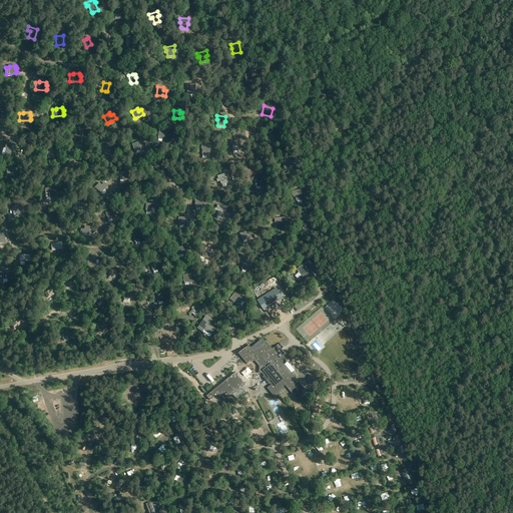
[(270,132),(272,137),(273,136),(275,141),(276,141),(276,143),(282,141),(280,134),(281,133),(280,129),(279,129),(279,127),(277,128),(277,130),(270,132)]
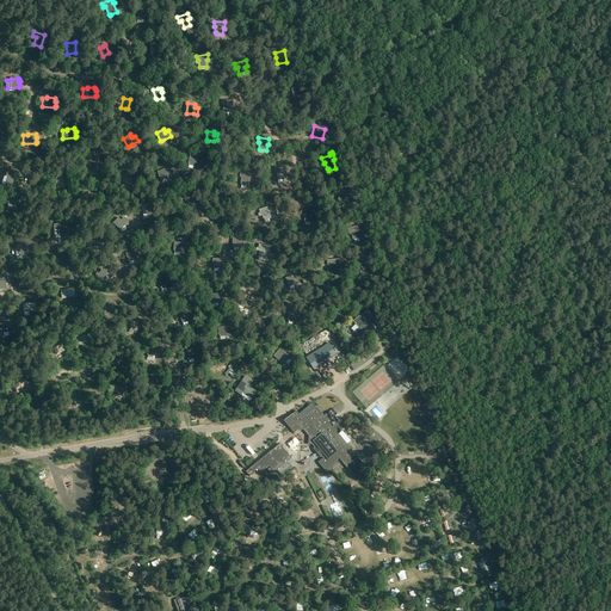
[(191,155),(189,165),(196,166),(201,167),(202,161),(197,161),(198,158),(191,155)]
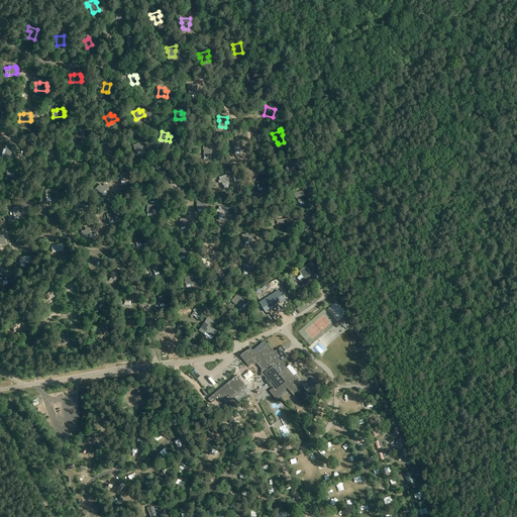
[(242,146),(242,142),(233,142),(233,146),(234,146),(234,152),(240,151),(240,146),(242,146)]
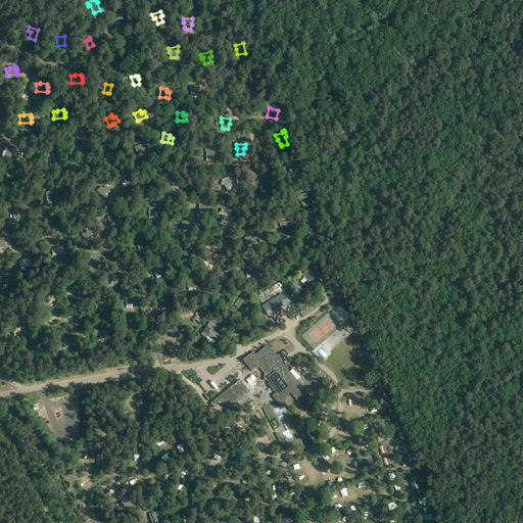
[(138,154),(143,153),(147,151),(145,146),(142,147),(141,145),(135,147),(138,154)]
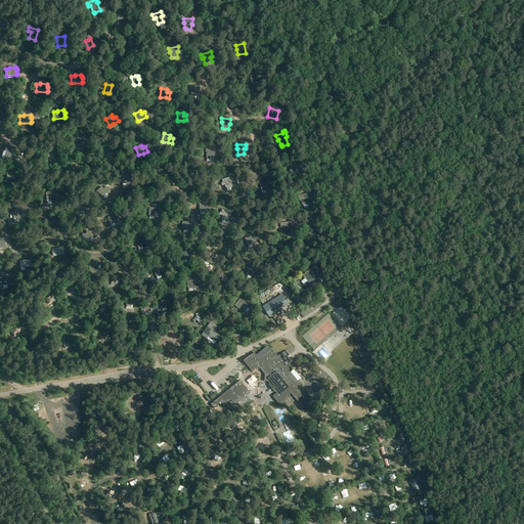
[(6,153),(4,160),(10,161),(12,155),(13,155),(14,149),(6,146),(5,151),(6,153)]
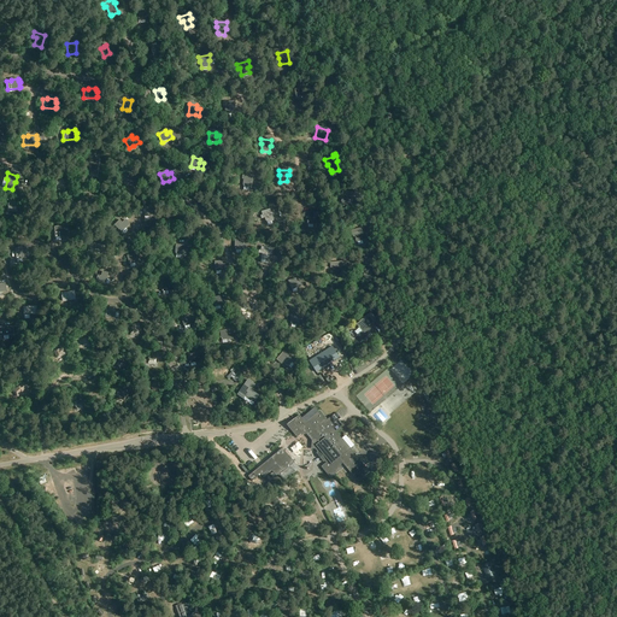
[(124,184),(130,183),(135,182),(134,176),(129,177),(128,174),(122,175),(124,184)]
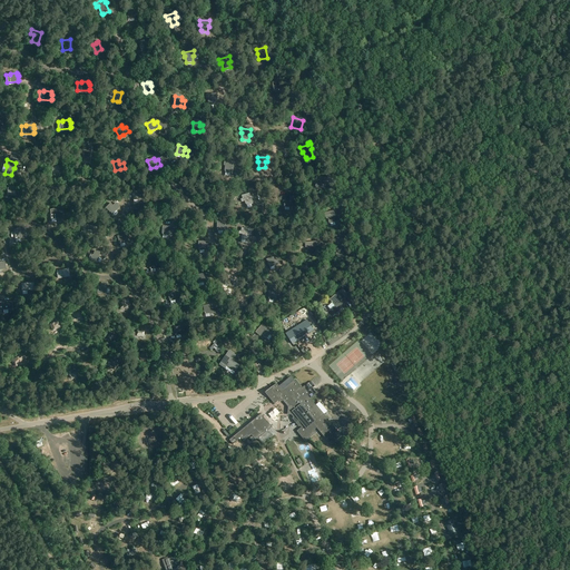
[(234,168),(235,163),(224,161),(224,166),(225,166),(225,173),(232,174),(233,168),(234,168)]
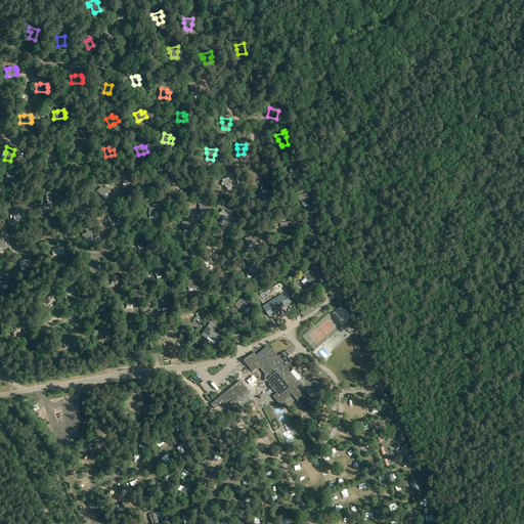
[(293,164),(290,172),(296,175),(299,166),(293,164)]
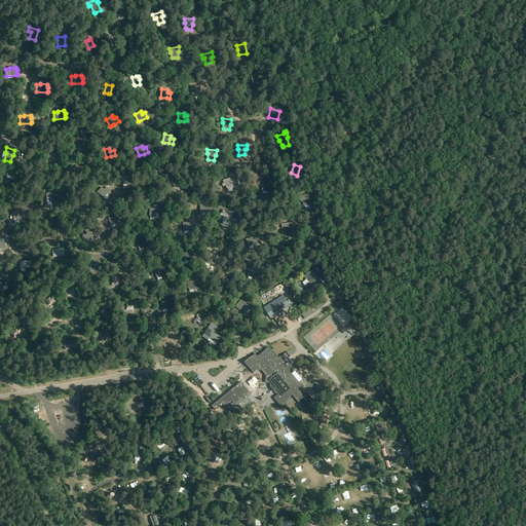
[(7,173),(7,181),(13,181),(14,177),(16,177),(16,173),(14,173),(7,173)]
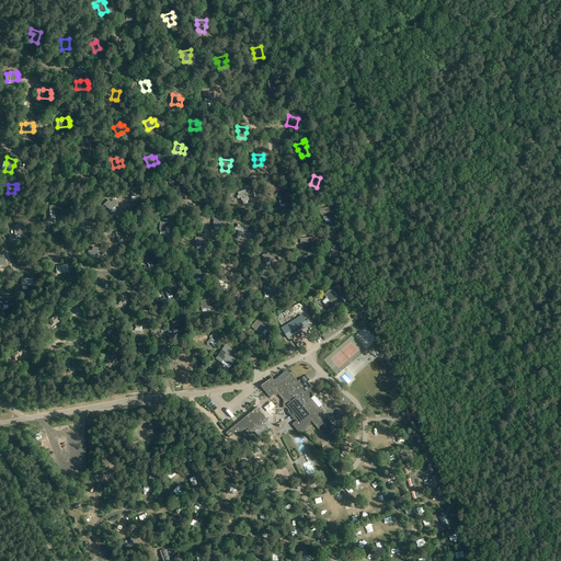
[(142,192),(138,192),(138,190),(132,189),(132,197),(141,197),(142,192)]
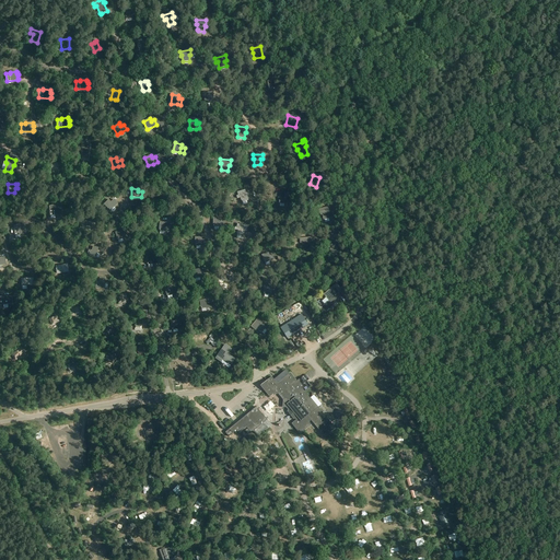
[(249,200),(247,195),(248,194),(247,189),(237,193),(238,197),(240,196),(242,202),(249,200)]
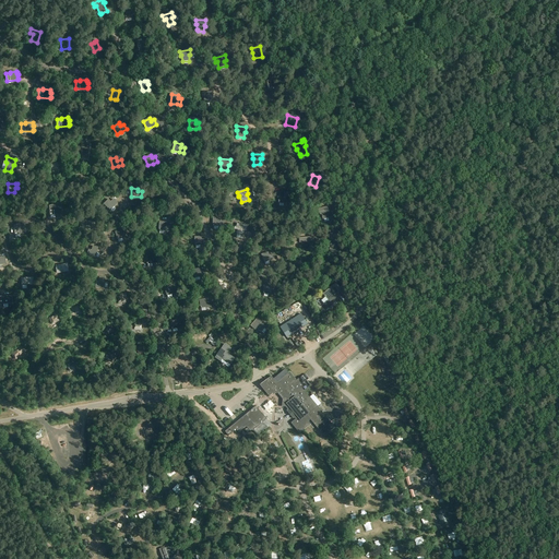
[(289,197),(289,192),(278,192),(277,203),(286,203),(287,197),(289,197)]
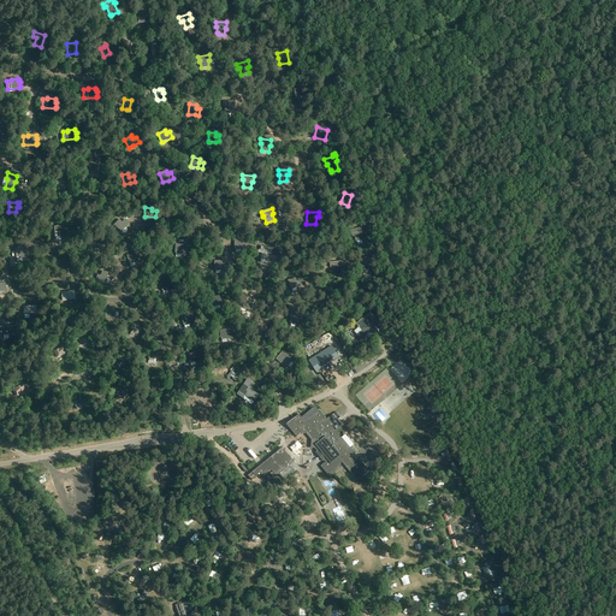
[(114,225),(122,232),(126,227),(130,224),(125,220),(122,223),(119,220),(114,225)]
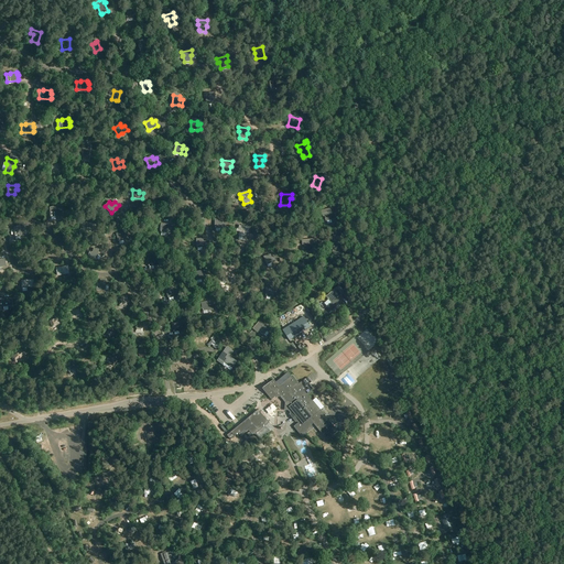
[(322,212),(323,217),(325,217),(326,221),(336,219),(335,215),(337,214),(335,207),(322,212)]
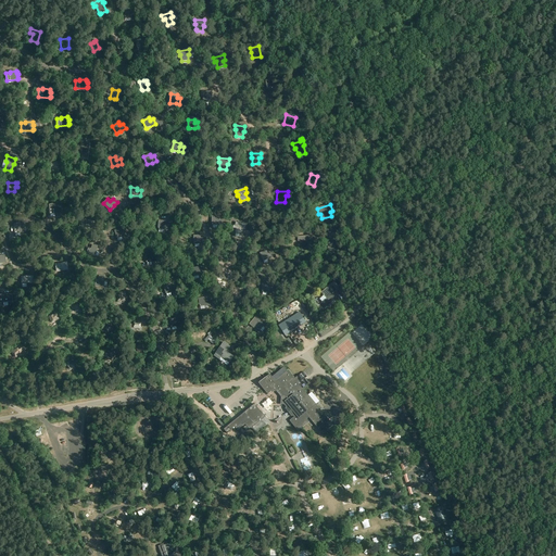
[(212,216),(212,225),(219,225),(223,226),(223,220),(219,219),(219,216),(212,216)]
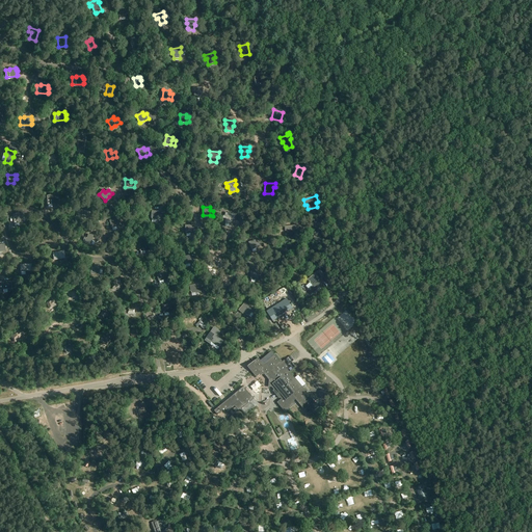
[(76,217),(85,219),(87,212),(77,210),(76,217)]
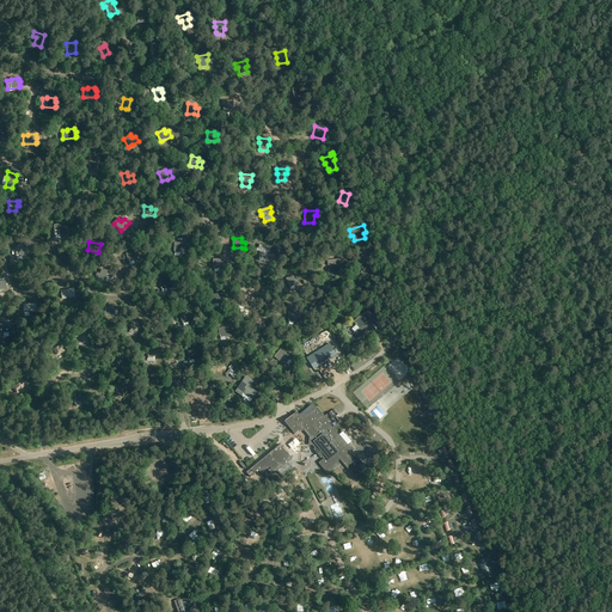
[(176,243),(175,252),(182,254),(187,254),(187,248),(183,246),(183,244),(176,243)]
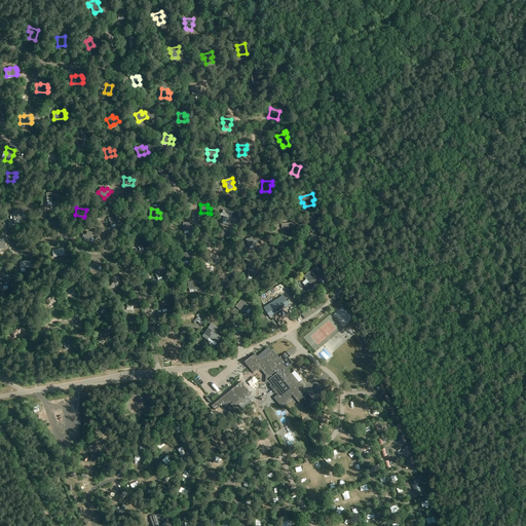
[(231,218),(232,213),(223,211),(223,215),(224,215),(222,221),(229,223),(230,217),(231,218)]
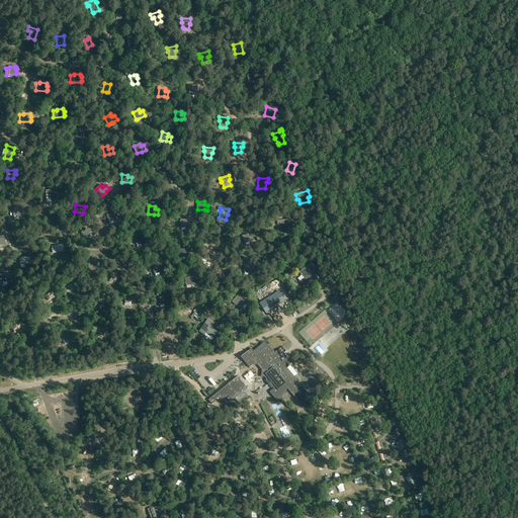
[(107,214),(109,223),(114,221),(118,220),(117,214),(113,216),(113,213),(112,213),(111,213),(107,214)]
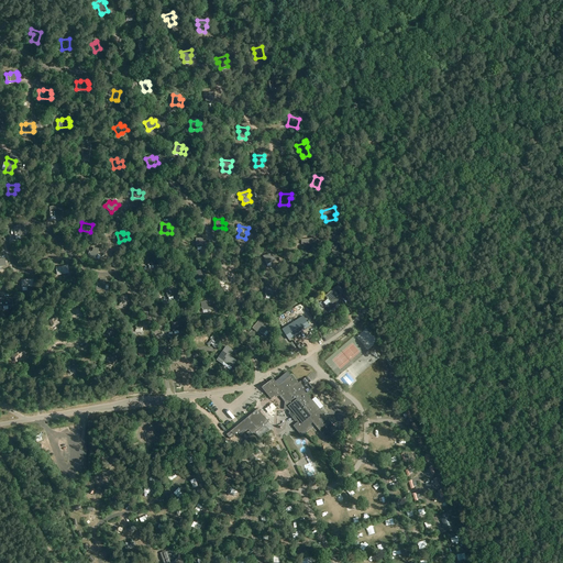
[(197,239),(197,240),(197,247),(198,247),(208,247),(207,241),(203,241),(203,239),(200,239),(197,239)]
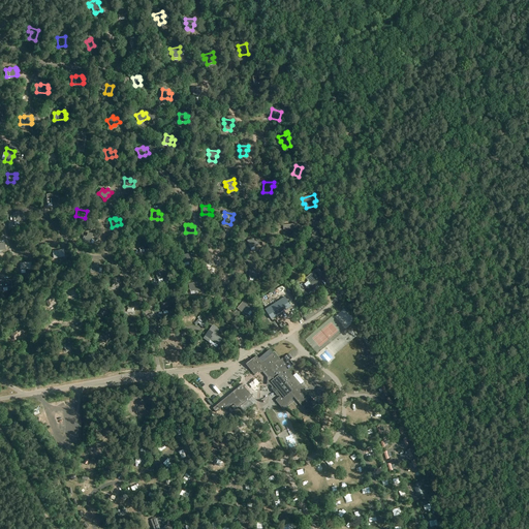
[(83,242),(89,244),(91,244),(93,235),(88,234),(87,237),(84,236),(83,242)]
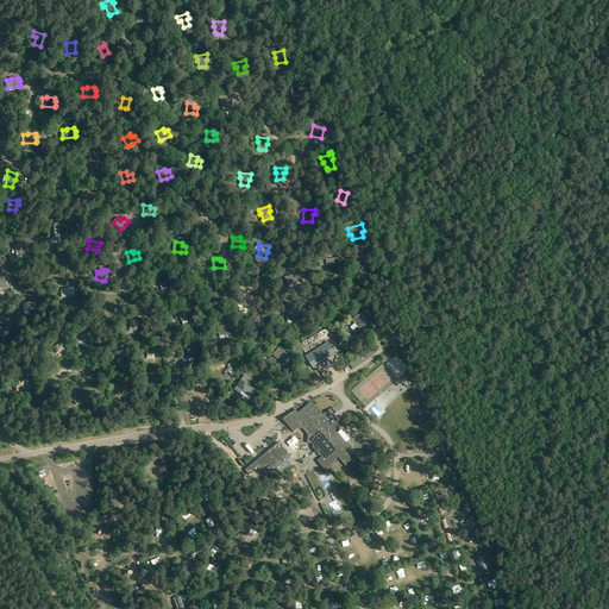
[(286,277),(287,284),(288,286),(288,287),(289,287),(299,283),(297,277),(294,278),(293,275),(288,276),(286,277)]
